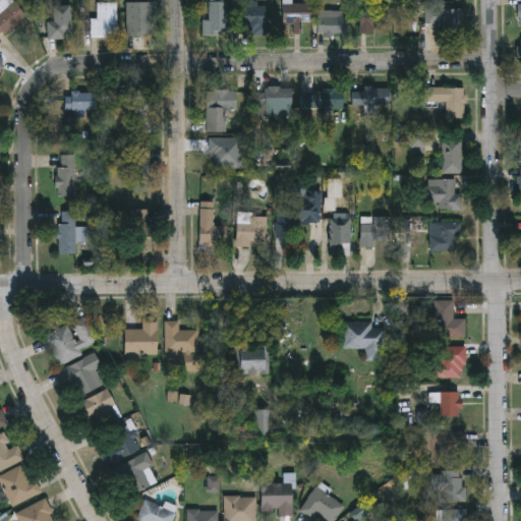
[(12,0),(25,17),(0,36),(0,0),(12,0)]
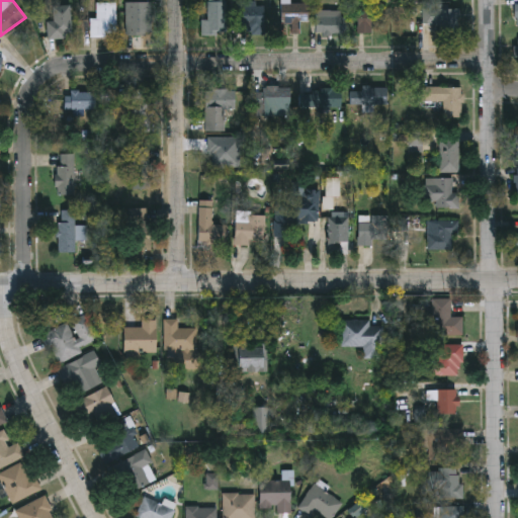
[(207,21),(207,0),(225,0),(225,35),(201,35),(201,21),(207,21)]
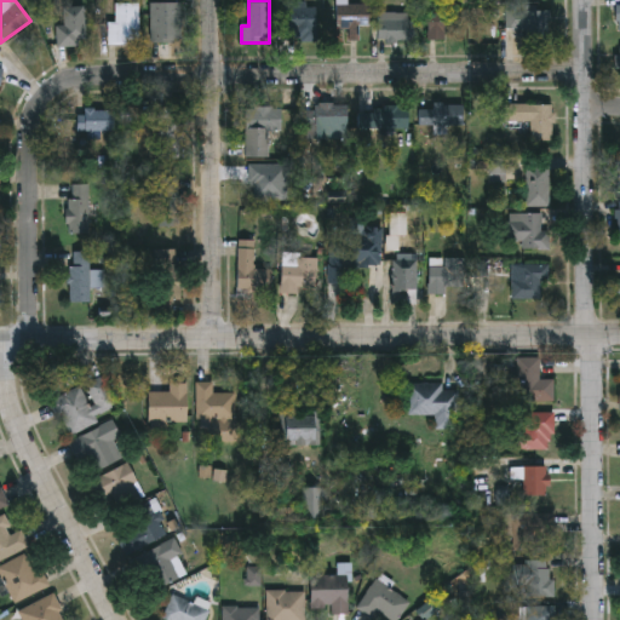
[(150,42),(150,3),(182,3),(182,42),(150,42)]
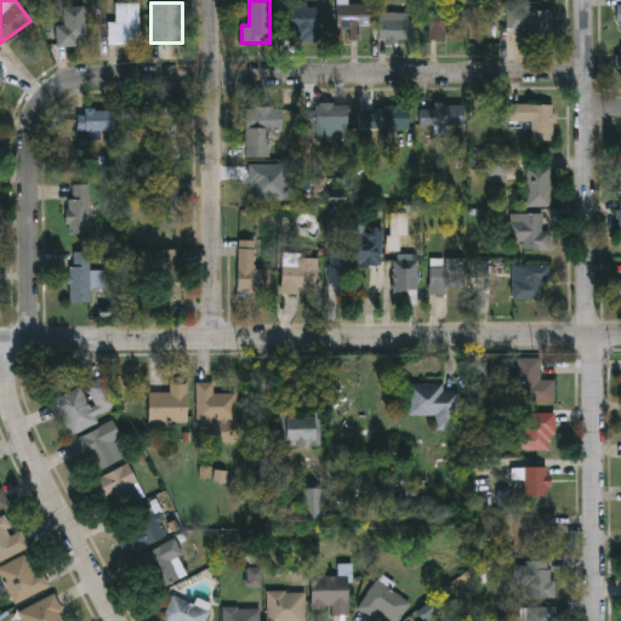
[(291,3),(315,3),(315,41),(291,41),(291,3)]
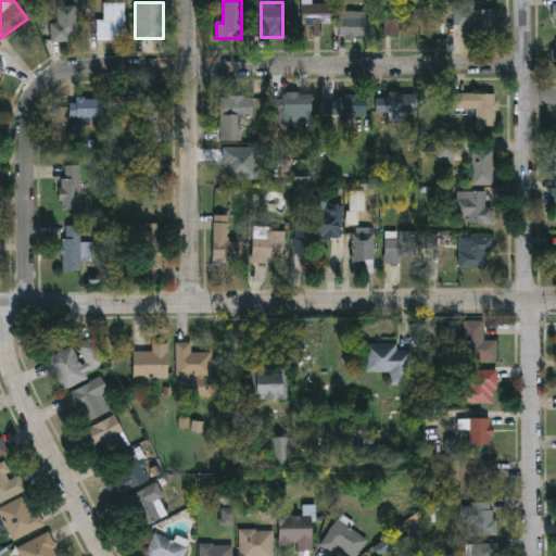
[(399,36),(382,36),(382,10),(395,10),(395,2),(414,2),(414,27),(399,27),(399,36)]
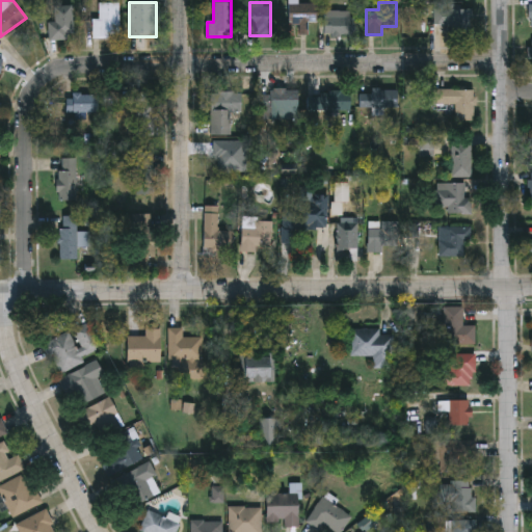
[(92,20),(99,20),(99,3),(120,3),(120,37),(92,37),(92,20)]
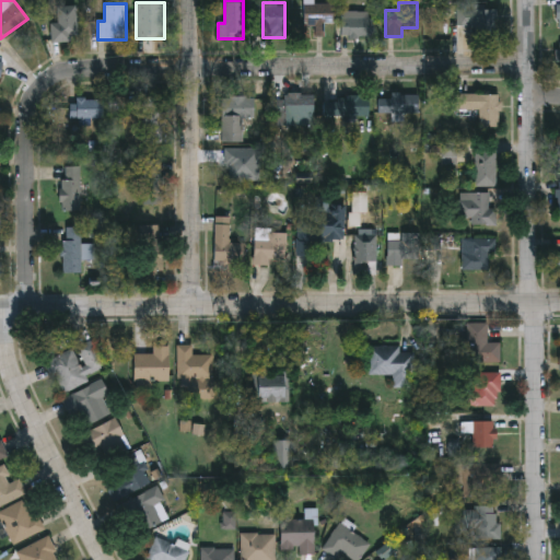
[(333,23),(323,23),(323,36),(314,36),(314,25),(302,25),(302,4),(333,4),(333,23)]
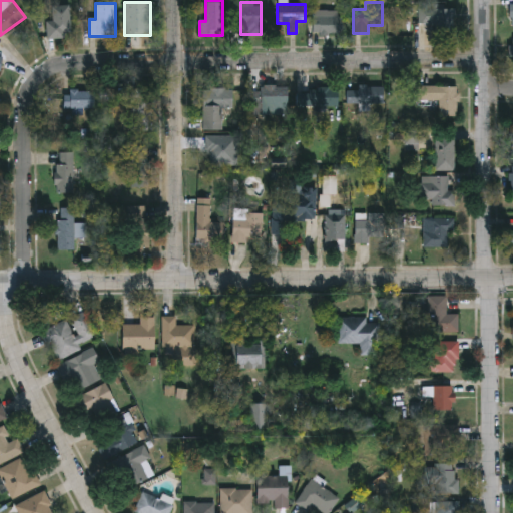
[(46,21),(51,21),(51,6),(71,6),(71,38),(46,38),(46,21)]
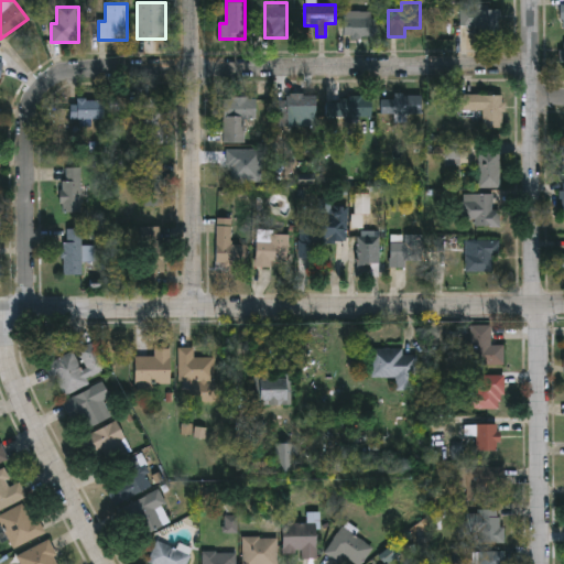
[(478,36),(478,26),(461,26),(461,9),(498,9),(498,36),(478,36)]
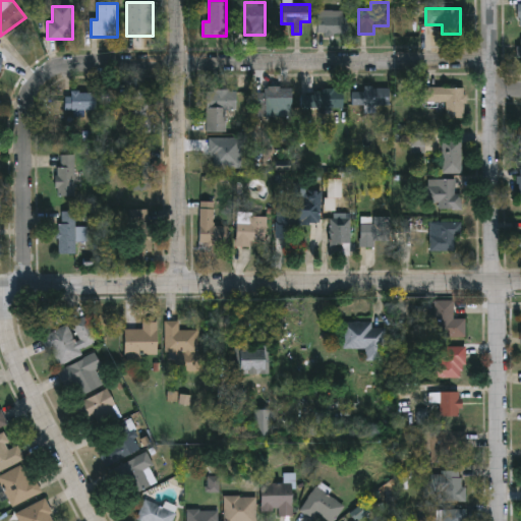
[(316,11),(345,11),(345,35),(316,35),(316,11)]
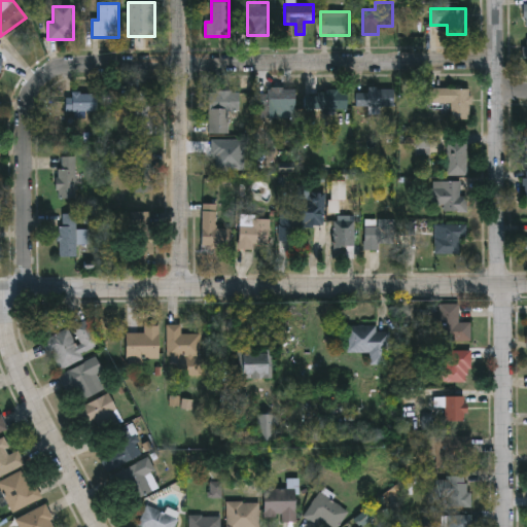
[(294,88),(294,108),(284,108),(284,117),(259,117),(259,88),(294,88)]
